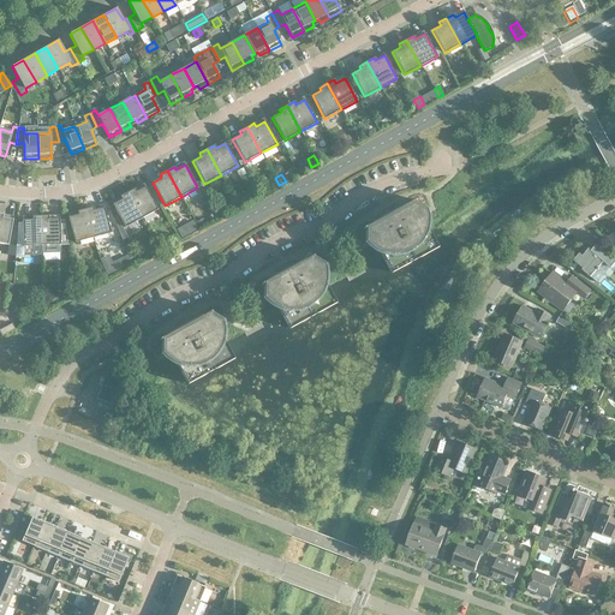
[(135,189),(127,192),(141,219),(157,209),(145,186),(136,191),(135,189)]
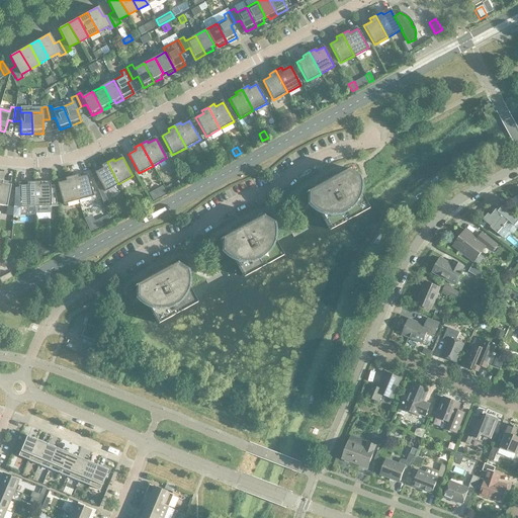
[(118,184),(107,162),(101,166),(102,168),(94,172),(105,191),(118,184)]
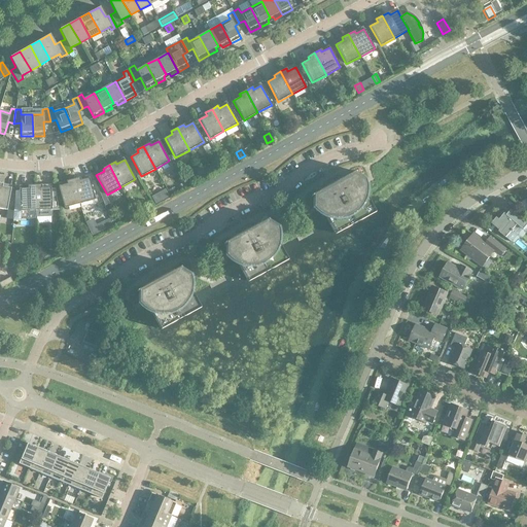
[(355,172),(347,176),(311,196),(311,197),(313,196),(312,209),(313,208),(315,211),(317,213),(320,214),(325,217),(332,231),(342,225),(344,230),(365,217),(363,214),(373,209),(365,196),(365,189),(365,186),(365,183),(364,180),(354,173),(355,173),(355,172)]
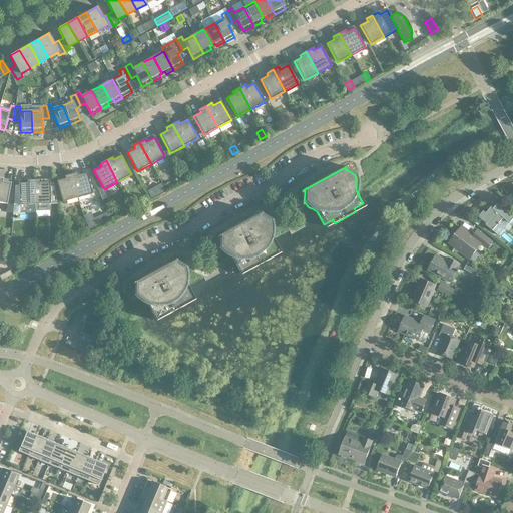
[(77,172),(71,174),(77,198),(92,194),(86,173),(78,175),(77,172)]
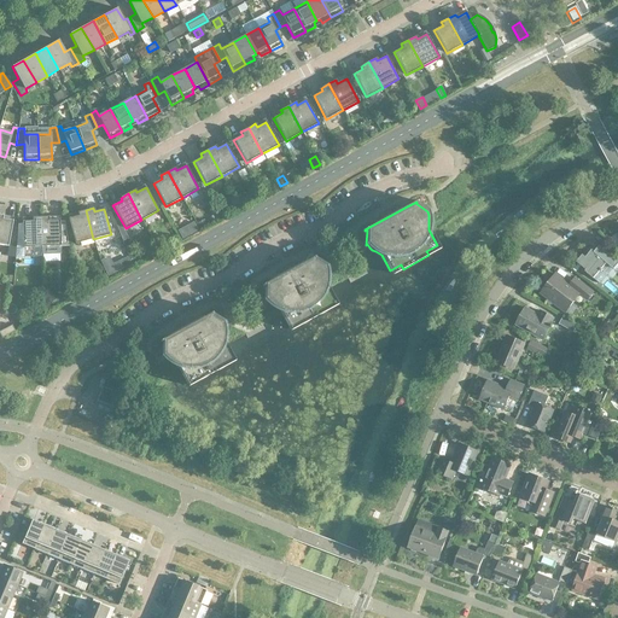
[(93,239),(86,210),(77,213),(79,216),(68,219),(75,244),(93,239)]
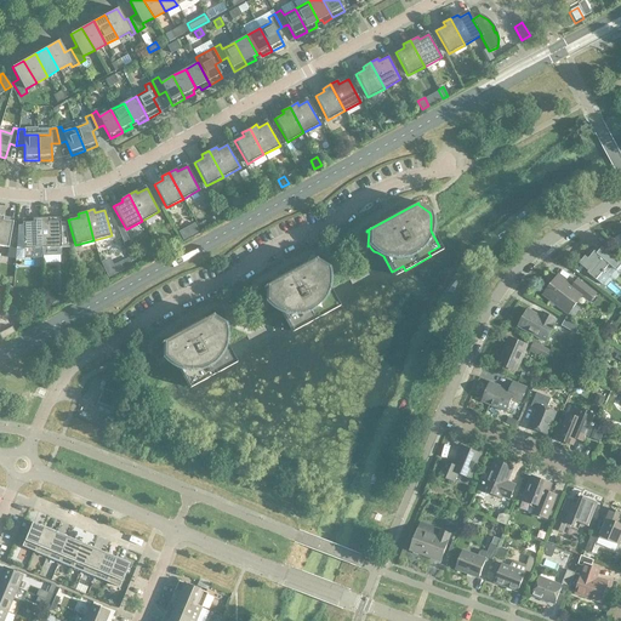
[(4,216),(0,215),(0,246),(9,248),(12,222),(3,220),(4,216)]
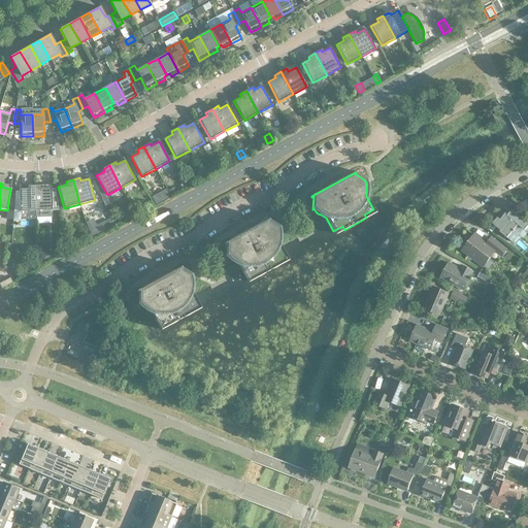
[(41,185),(34,186),(35,210),(52,210),(51,188),(41,188),(41,185)]
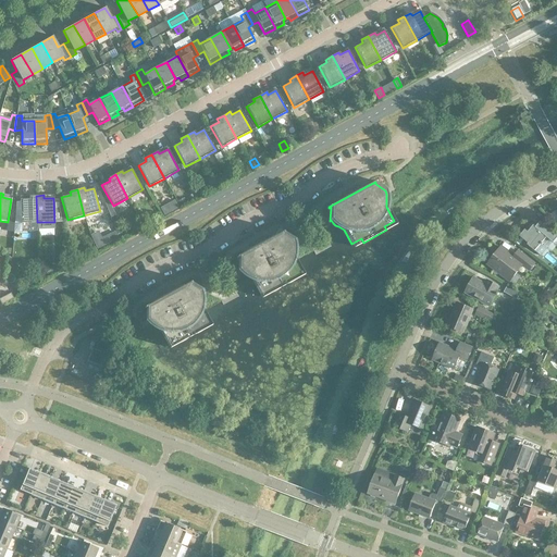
[(37,222),(36,196),(28,196),(29,199),(20,199),(21,223),(37,222)]
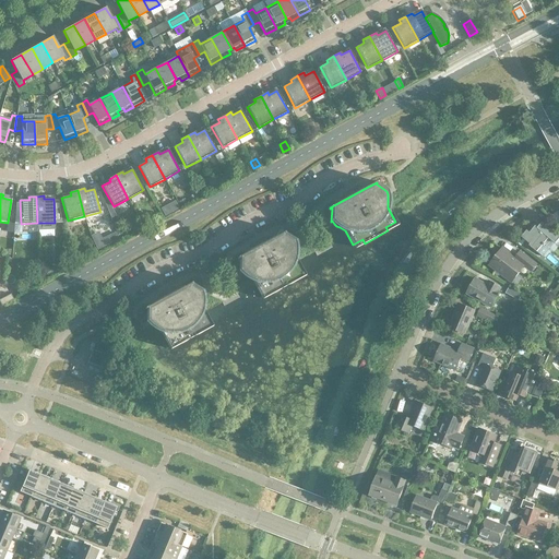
[(103,199),(111,218),(116,215),(106,198),(103,199)]
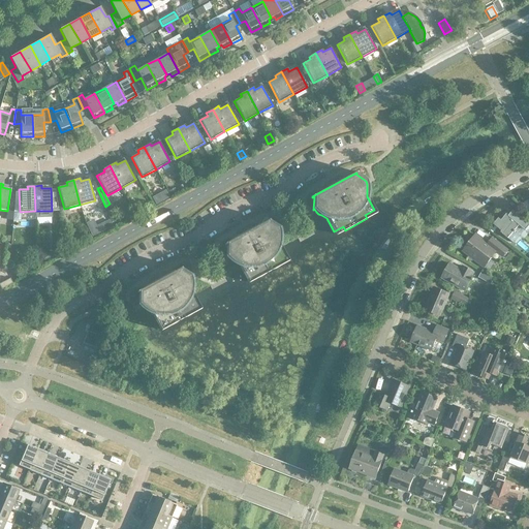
[(169,197),(165,190),(152,197),(155,205),(169,197)]
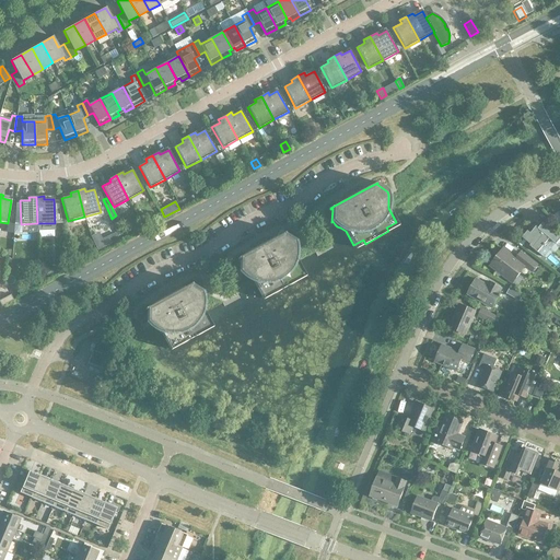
[(531,233),(527,231),(522,237),(531,245),(529,246),(537,253),(544,246),(545,246),(546,245),(547,247),(550,243),(553,246),(559,238),(559,237),(543,223),(538,228),(536,226),(531,233)]
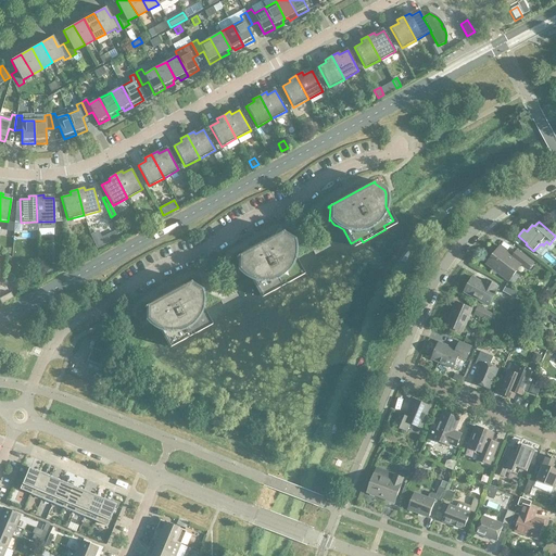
[(282,231),(275,236),(236,256),(237,257),(238,257),(238,270),(240,273),(243,275),(245,277),(251,279),(258,294),(268,289),(270,292),(293,280),(291,276),(301,270),(293,256),(293,251),(293,247),(293,243),(292,240),(293,240),(281,234),(282,232),(282,231)]
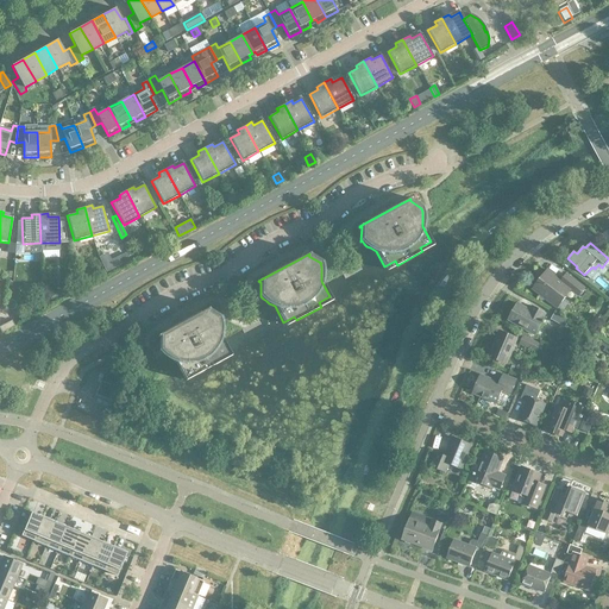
[(566,275),(562,281),(547,270),(533,289),(557,308),(569,293),(576,297),(584,288),(566,275)]
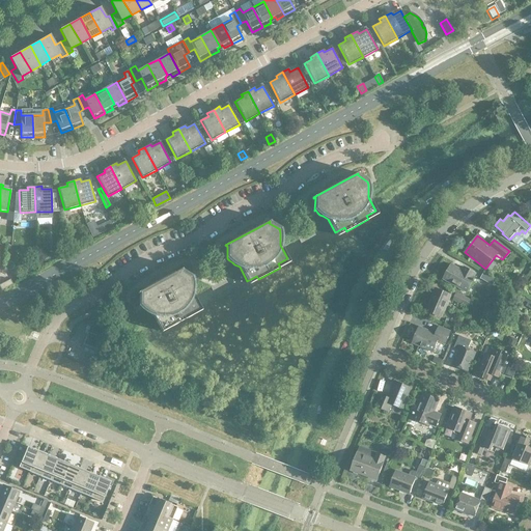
[(46,264),(56,258),(52,251),(43,257),(46,264)]
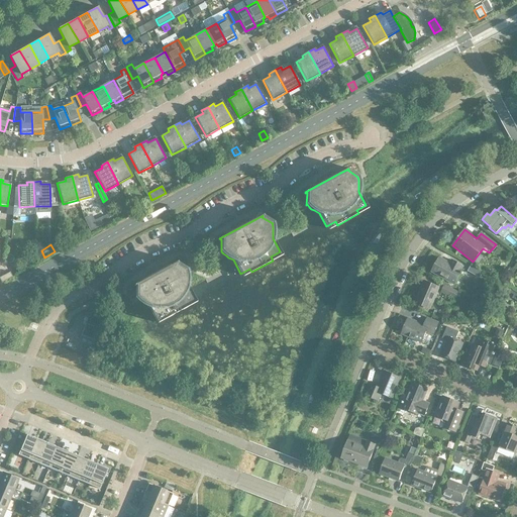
[(440,259),(432,273),(454,285),(462,271),(461,270),(463,267),(452,260),(450,264),(440,259)]
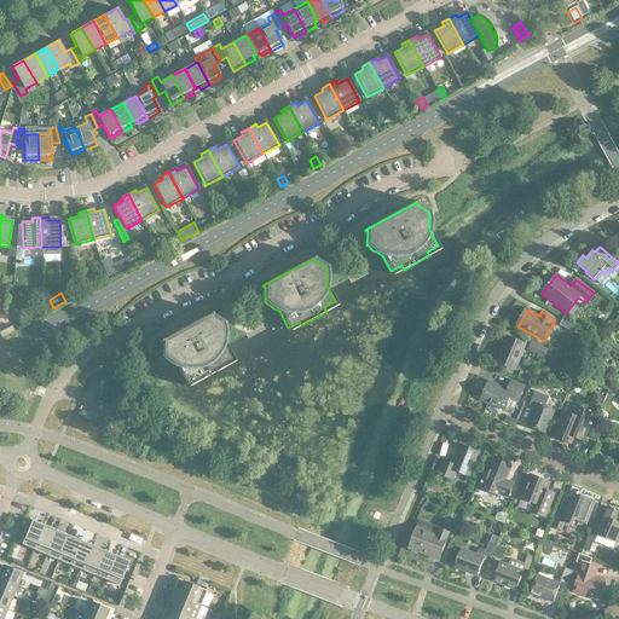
[(212,313),(203,318),(160,342),(161,343),(162,342),(162,357),(166,359),(168,362),(171,364),(177,366),(186,383),(196,377),(198,382),(225,368),(223,363),(232,358),(224,341),(225,335),(224,331),(224,328),(223,324),(224,323),(210,316),(213,314),(212,313)]
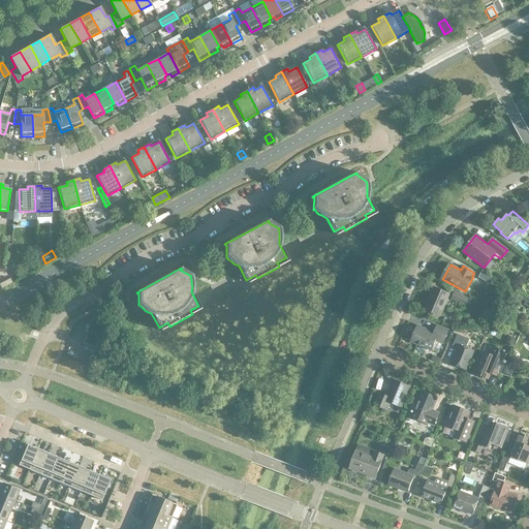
[(494,278),(481,272),(478,277),(491,284),(494,278)]
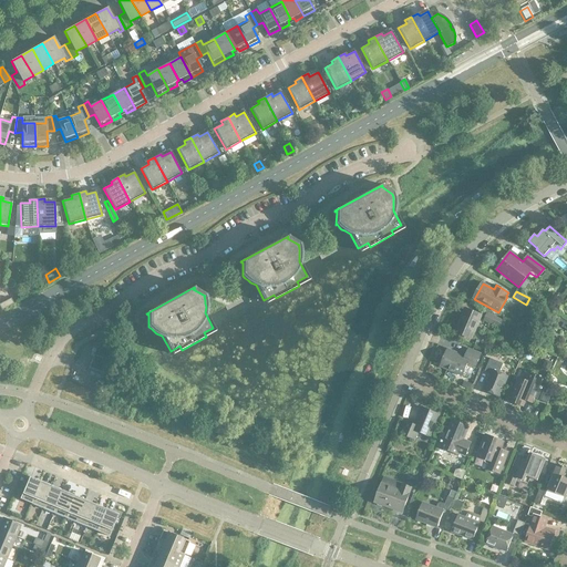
[(10,298),(0,303),(0,308),(1,310),(13,303),(10,298)]
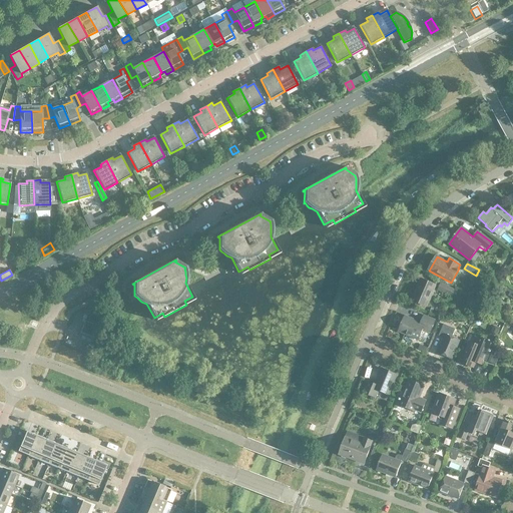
[(435,285),(421,280),(412,301),(426,307),(435,285)]
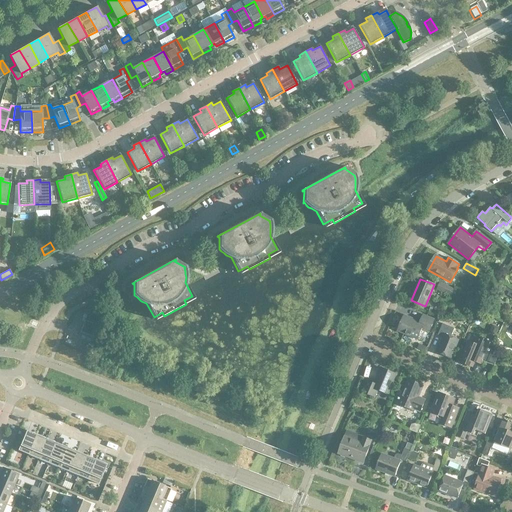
[(500,283),(496,290),(502,293),(506,286),(500,283)]
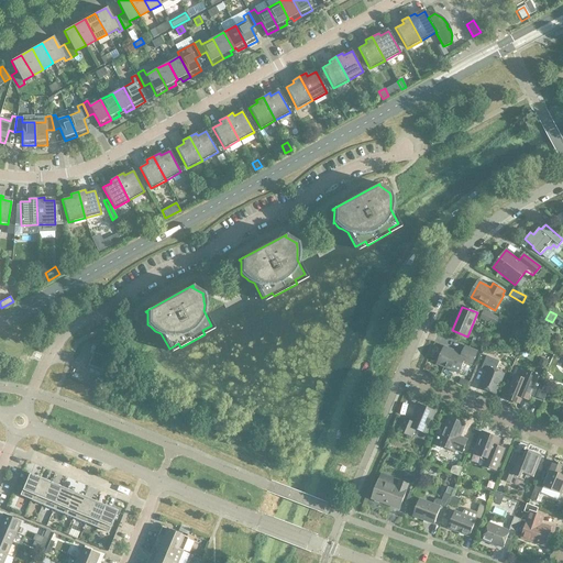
[(498,319),(483,312),(479,319),(495,327),(498,319)]
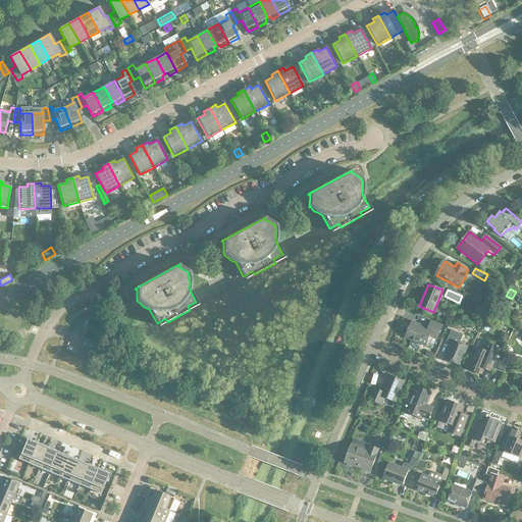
[(451,318),(438,313),(436,318),(449,323),(451,318)]
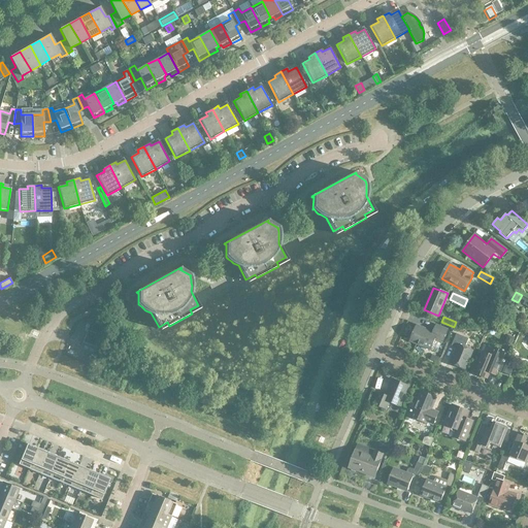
[(409,341),(422,347),(430,350),(434,338),(442,342),(448,330),(436,325),(433,332),(417,325),(409,341)]
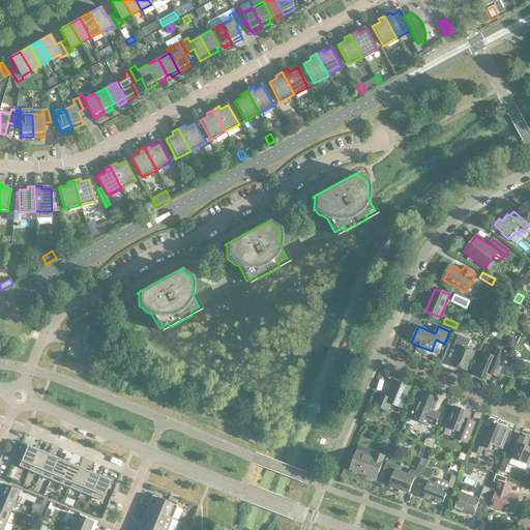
[(101,337),(88,331),(83,344),(96,349),(101,337)]
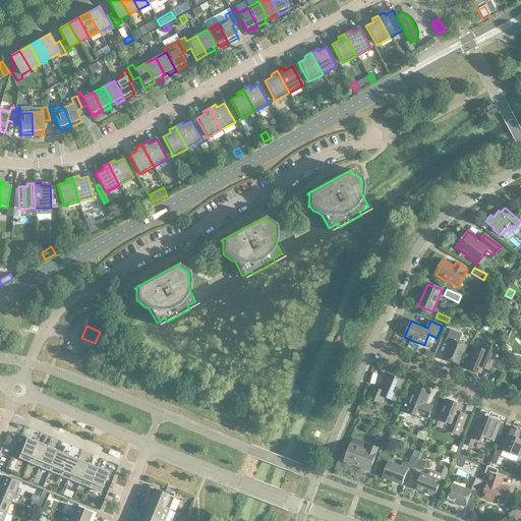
[(466,346),(459,343),(462,334),(450,329),(445,341),(451,343),(444,358),(458,364),(466,346)]
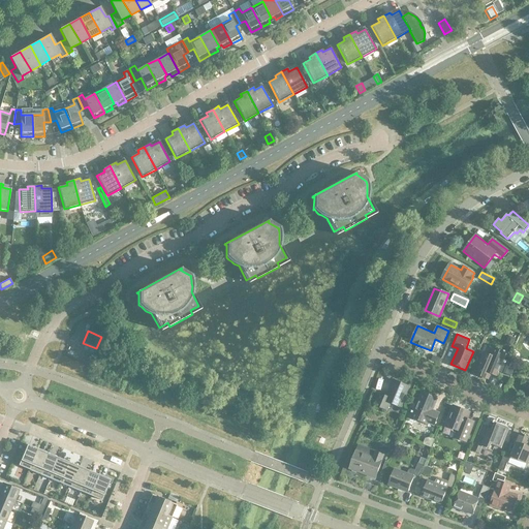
[(506,354),(499,351),(496,358),(484,352),(475,372),(488,377),(490,373),(497,376),(506,354)]
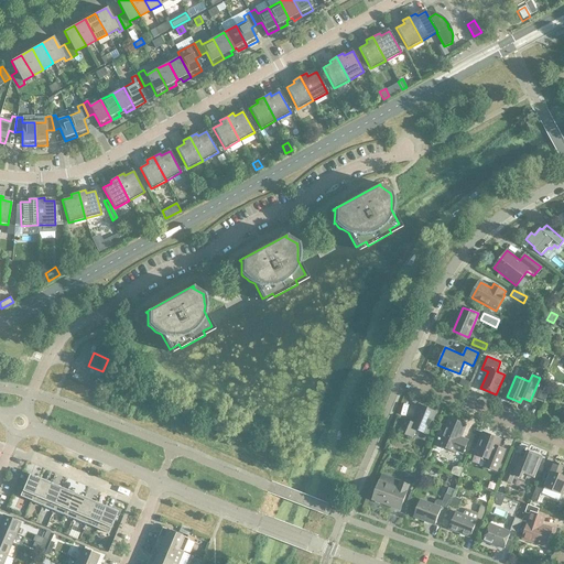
[(537,398),(542,384),(537,383),(532,396),(537,398)]
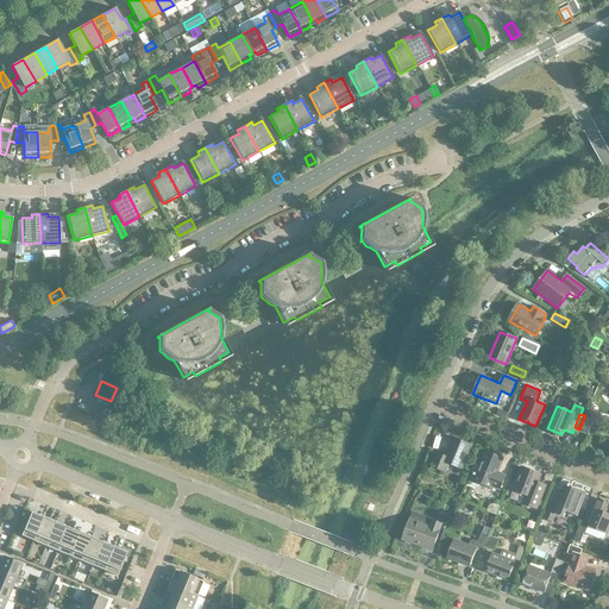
[(588,433),(594,420),(585,415),(579,429),(588,433)]
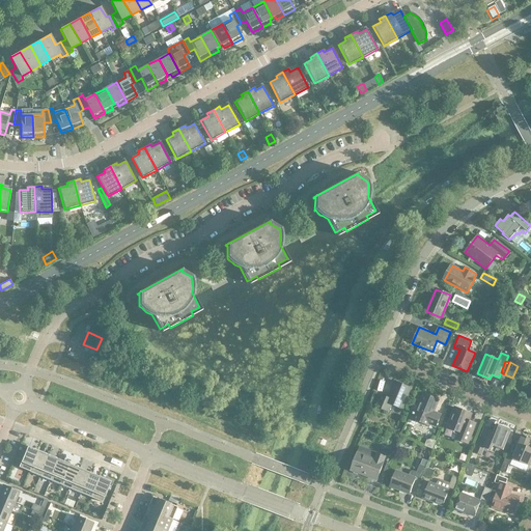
[(411,388),(394,382),(387,397),(381,395),(375,407),(388,412),(391,403),(402,409),(411,388)]
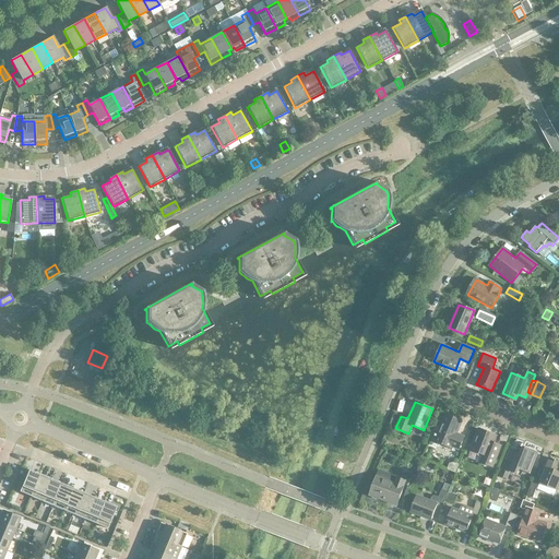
[(451,447),(458,449),(459,450),(464,437),(456,433),(461,423),(444,416),(437,435),(435,435),(435,436),(436,437),(435,441),(450,448),(451,447)]
